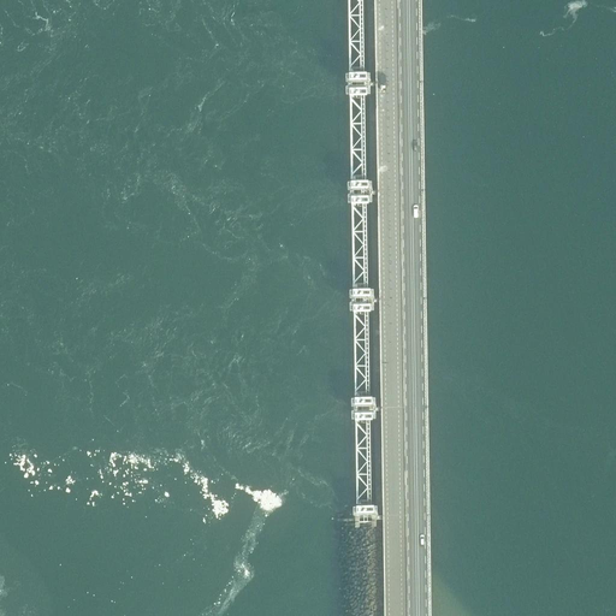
[(367,71),(350,71),(350,72),(347,72),(347,93),(350,93),(350,94),(367,94),(367,93),(371,93),(369,71),(367,71)]
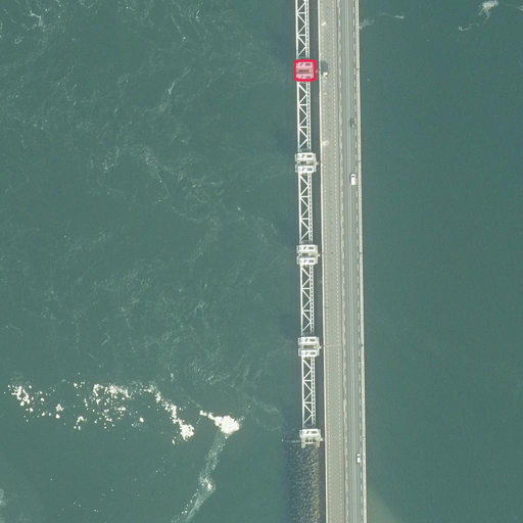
[(317,427),(302,428),(302,429),(300,429),(300,436),(301,436),(301,440),(300,440),(303,443),(319,443),(319,435),(320,435),(320,428),(317,429),(317,427)]
